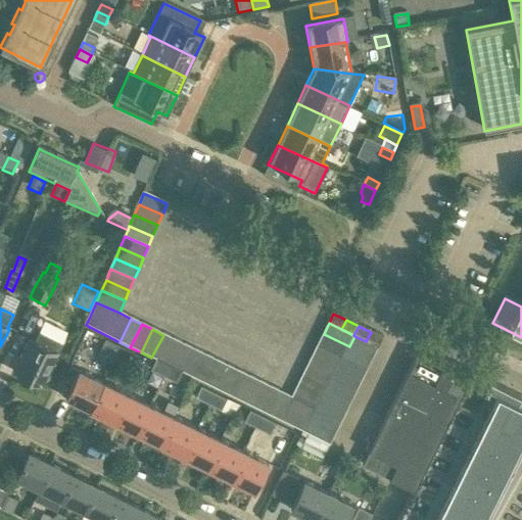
[(378,348),(383,338),(371,332),(366,341),(378,348)]
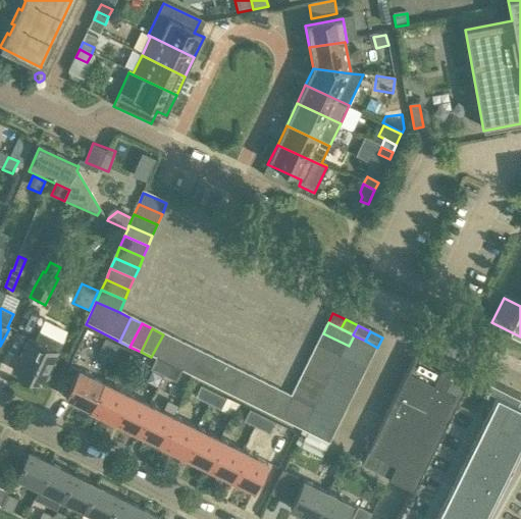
[(349,346),(323,333),(318,344),(344,356),(349,346)]
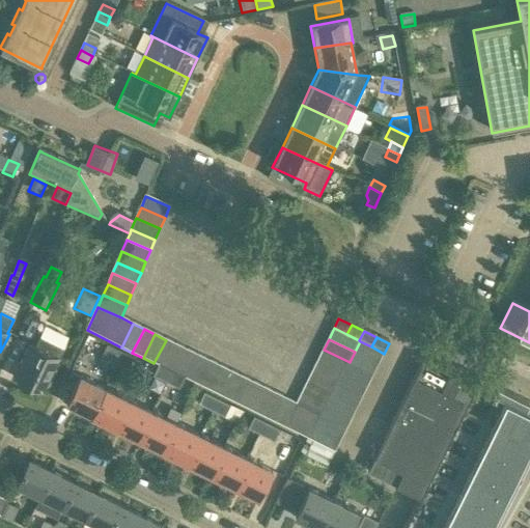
[(30,344),(14,379),(43,393),(60,359),(64,351),(40,340),(36,348),(30,344)]
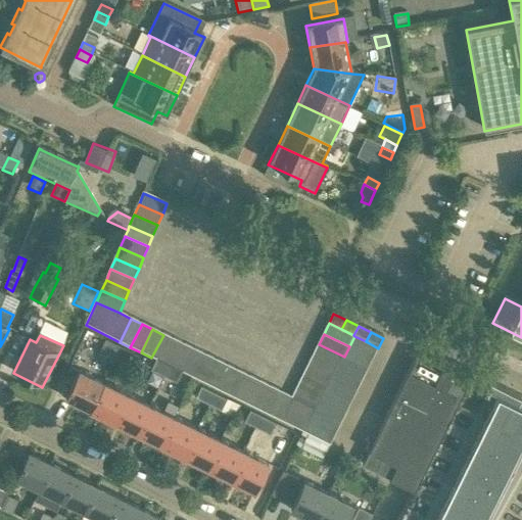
[(162,364),(174,340),(163,335),(151,358),(157,361),(162,364)]
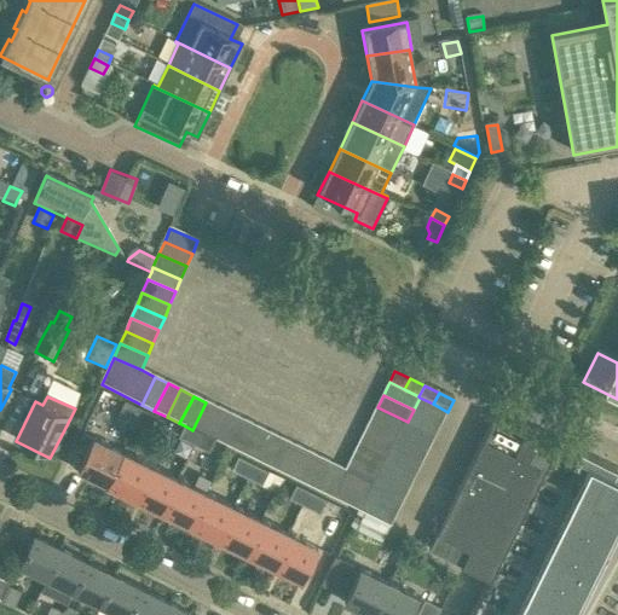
[(448,412),(433,404),(420,398),(414,410),(442,424),(448,412)]
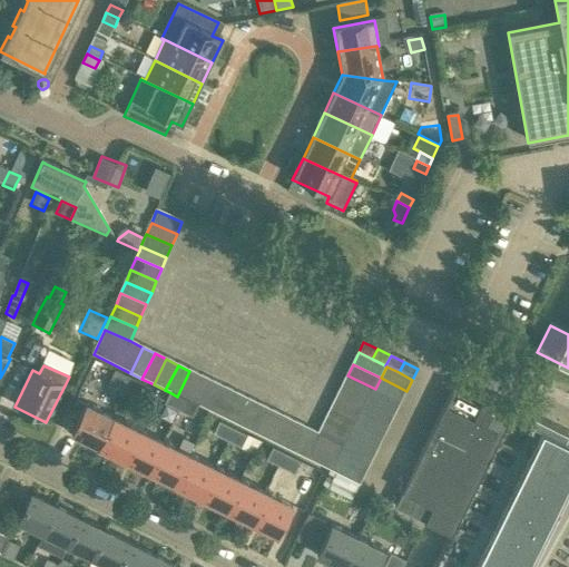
[(108,384),(123,392),(129,379),(115,371),(108,384)]
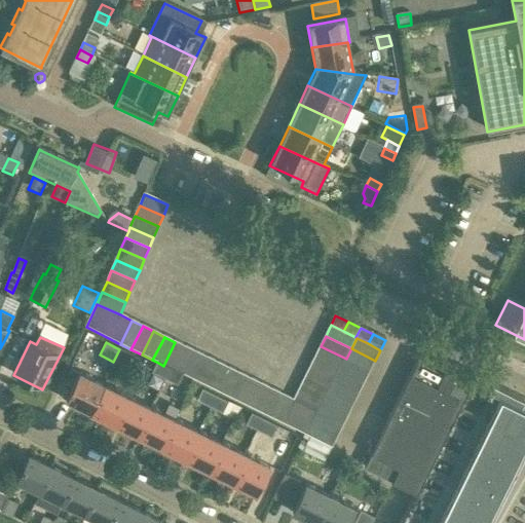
[(174,371),(186,347),(175,342),(163,366),(171,370),(174,371)]
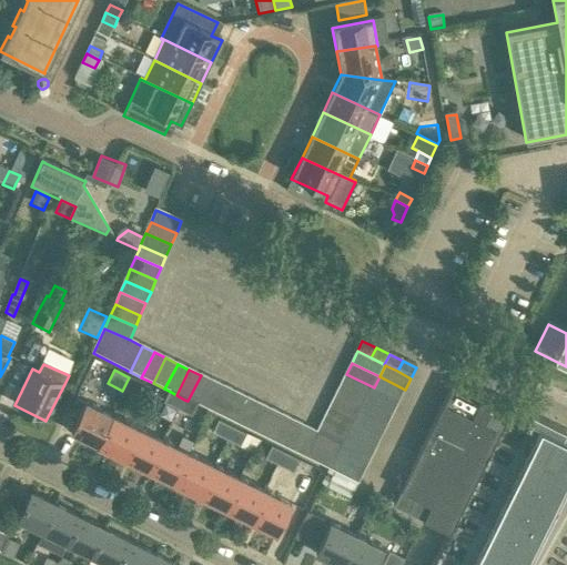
[(374,387),(346,374),(340,385),(367,400),(374,387)]
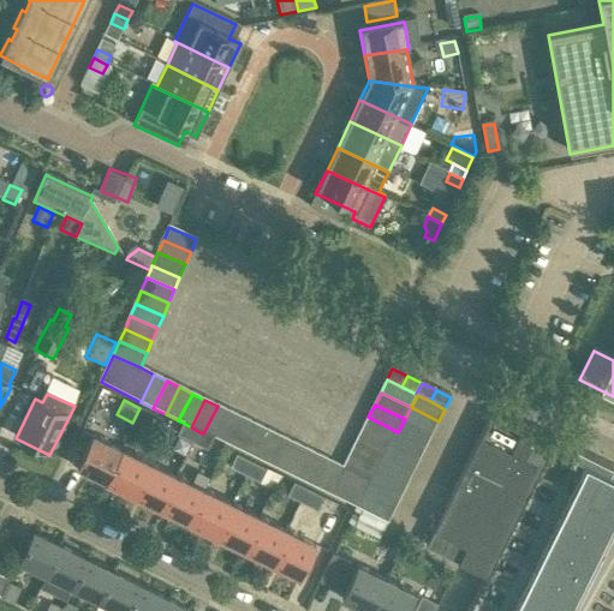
[(215,439),(230,412),(218,406),(203,433),(214,439),(215,439)]
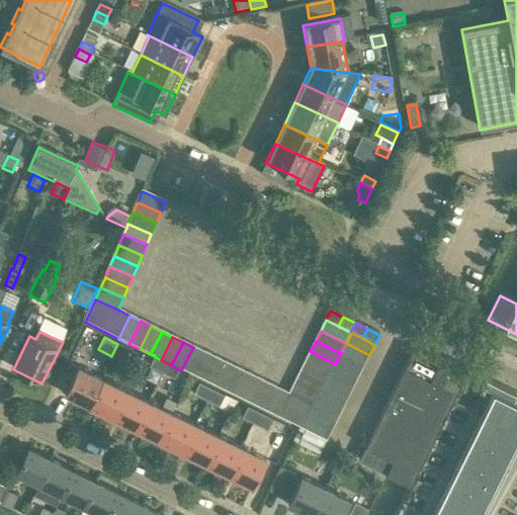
[(369,355),(346,343),(341,353),(364,365),(369,355)]
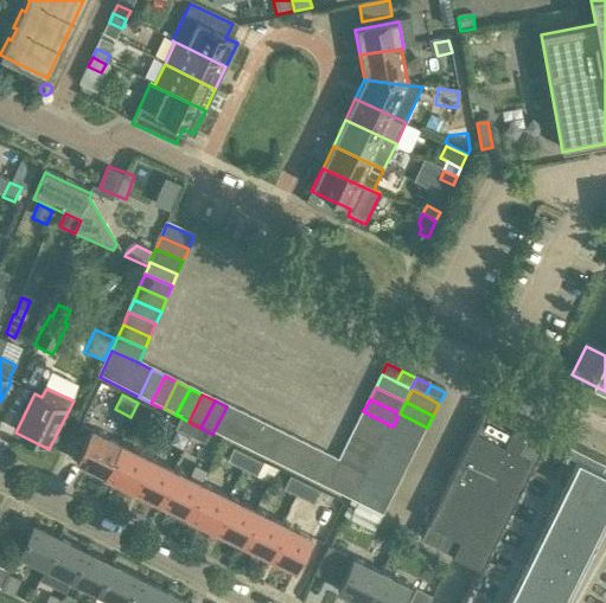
[(147,424),(153,411),(138,403),(131,417),(147,424)]
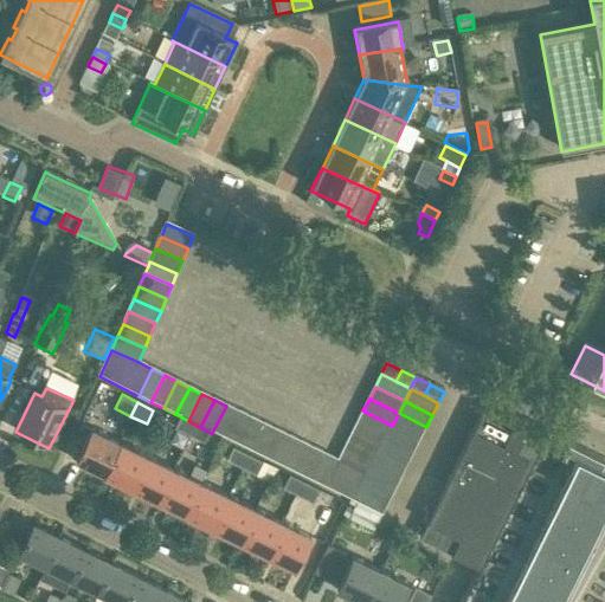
[(225,440),(239,412),(226,406),(212,433),(225,440)]
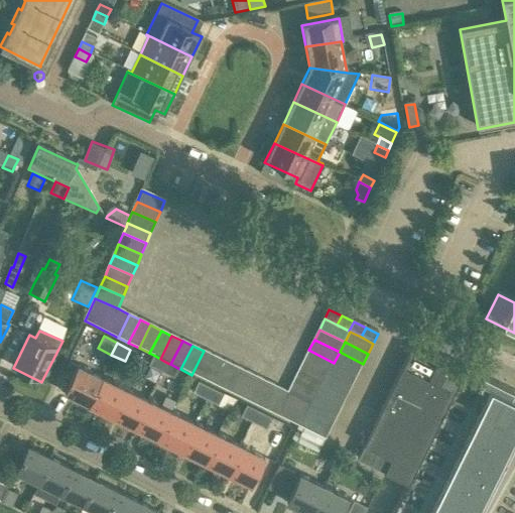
[(334,363),(308,350),(303,361),(329,373),(334,363)]
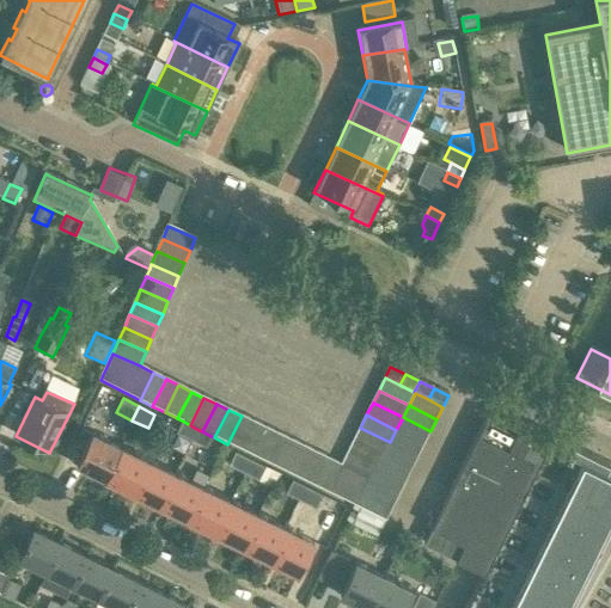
[(489,415),(432,530),(464,546),(457,562),(484,575),(468,607),(563,607),(610,513),(610,465),(568,444),(564,452),(489,415)]
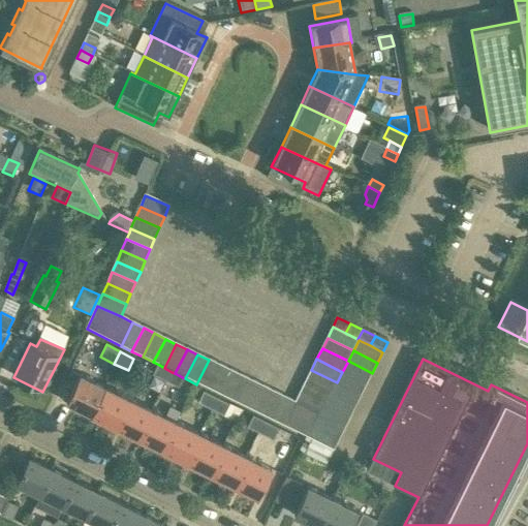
[(207,390),(219,365),(209,360),(196,384),(207,390)]
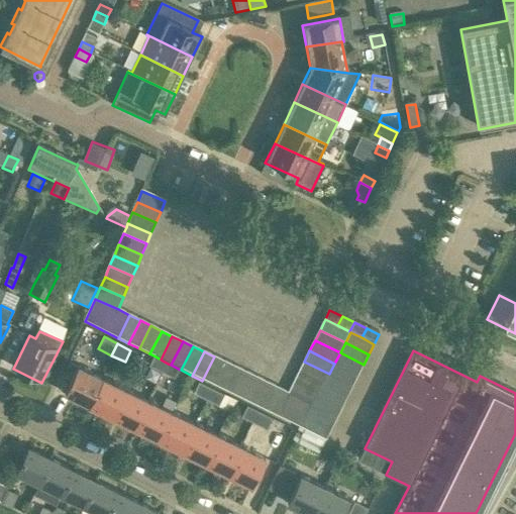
[(364,365),(340,352),(334,364),(358,376),(364,365)]
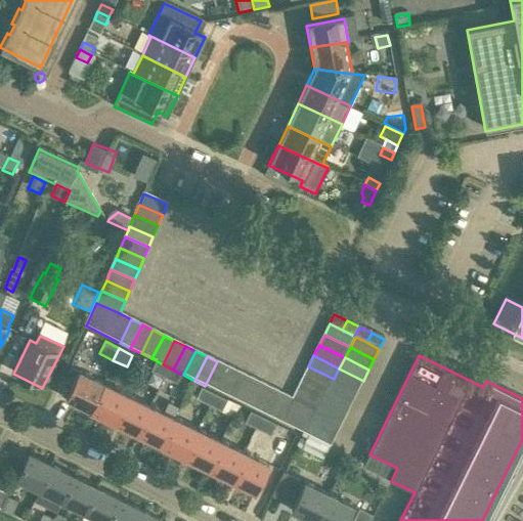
[(163,364),(158,361),(151,374),(165,380),(170,368),(163,364)]
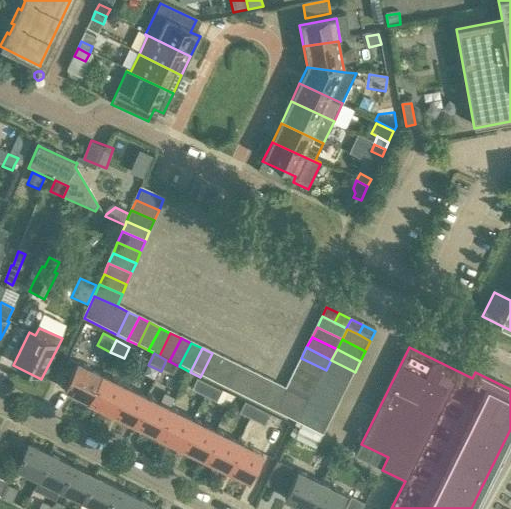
[(211,382),(222,358),(212,353),(200,377),(211,382)]
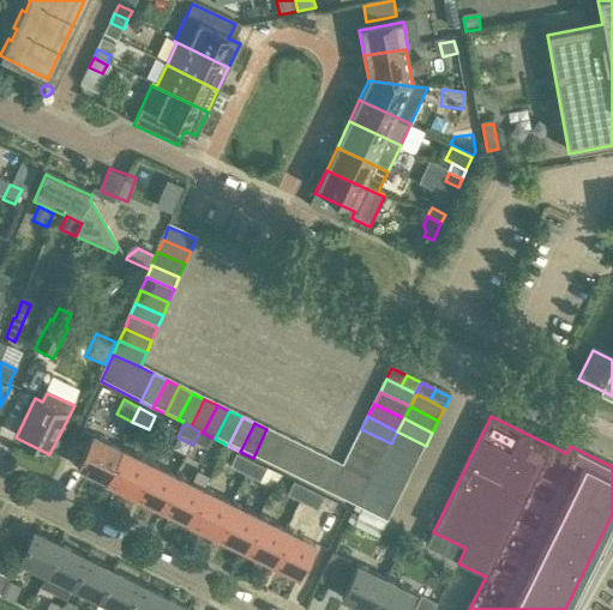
[(265,464),(280,435),(266,429),(253,458),(265,464)]
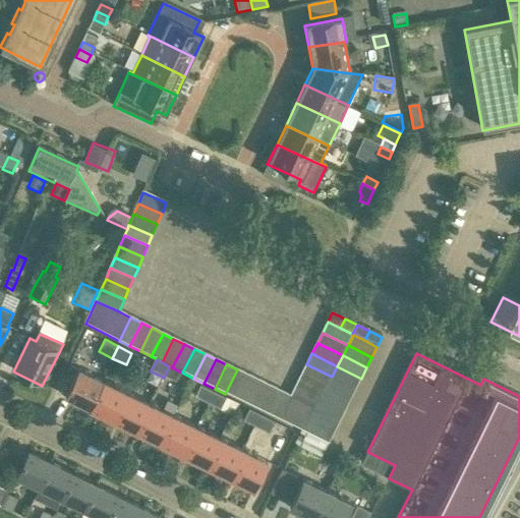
[(332,377),(306,364),(301,375),(327,388),(332,377)]
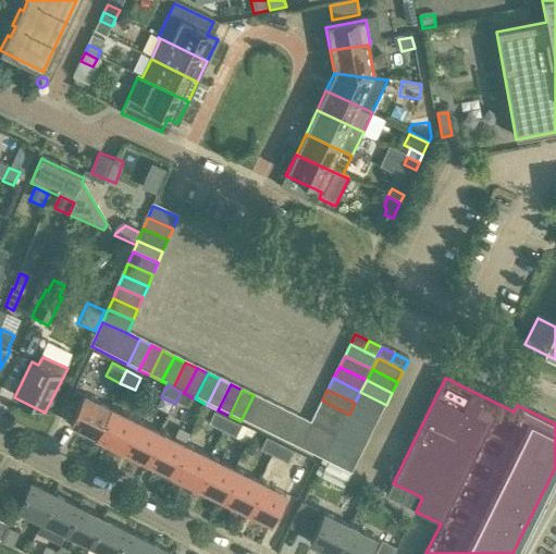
[(181,392),(175,404),(188,410),(194,398),(184,393),(181,392)]
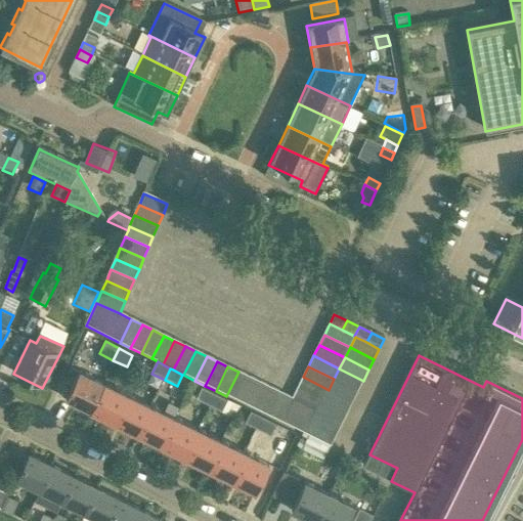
[(363,381),(339,368),(334,379),(358,391),(363,381)]
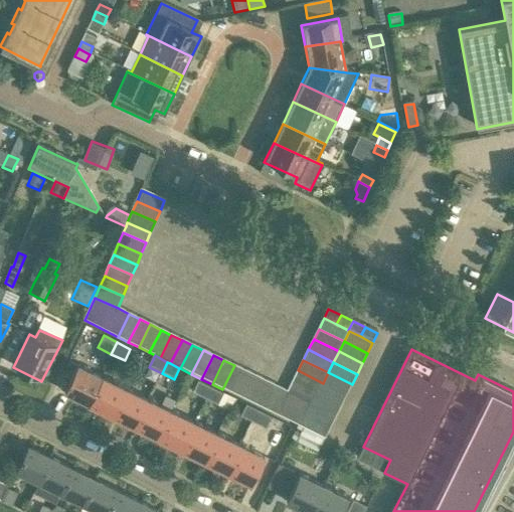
[(89,404),(102,377),(78,365),(64,392),(89,404)]
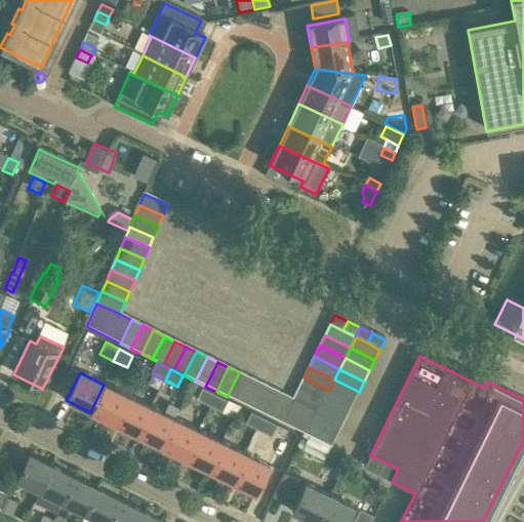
[(238,402),(249,378),(239,372),(227,397),(238,402)]
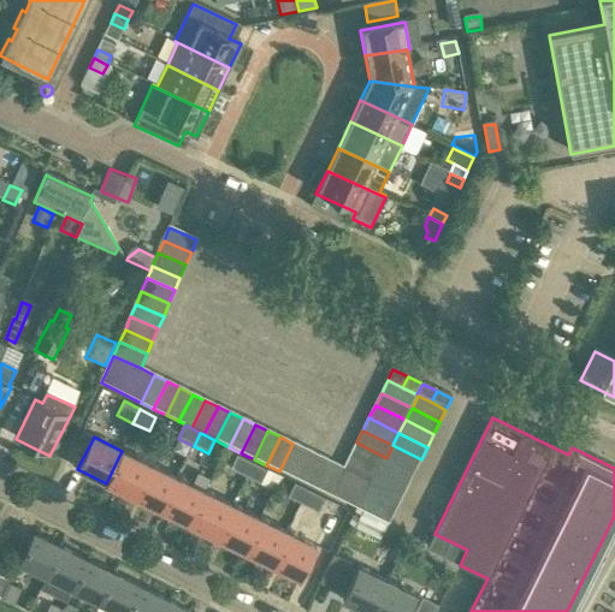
[(380,470),(386,458),(356,443),(350,455),(380,470)]
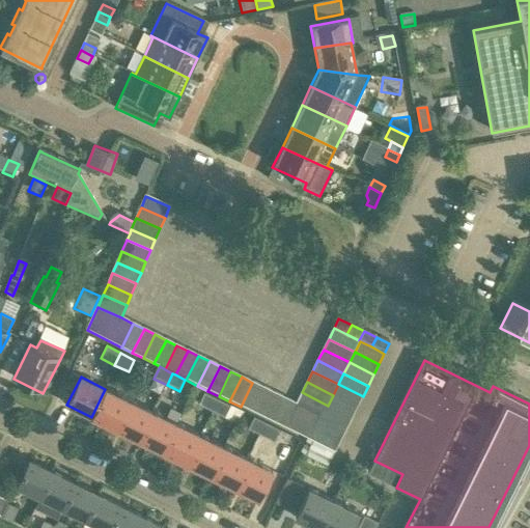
[(251,413),(263,388),(252,383),(241,407),(251,413)]
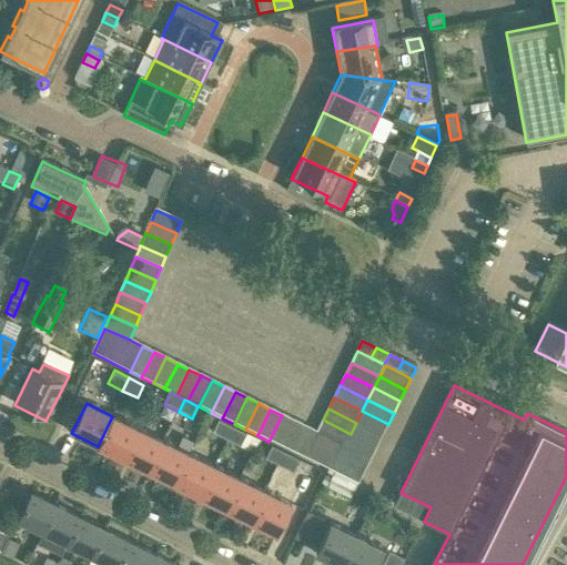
[(388,424),(362,411),(356,423),(383,435),(388,424)]
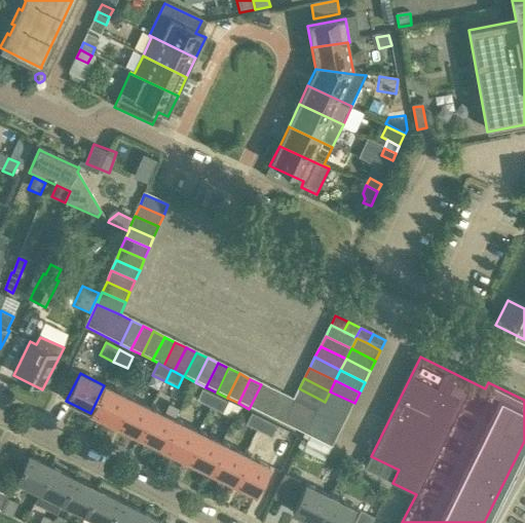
[(259,414),(271,389),(261,384),(249,409),(259,414)]
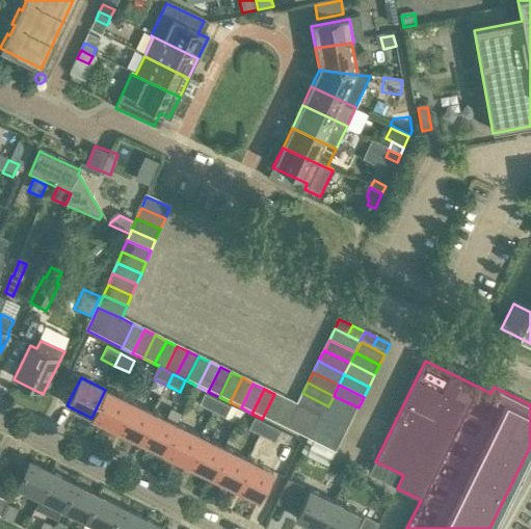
[(105,390),(91,418),(115,429),(129,401),(105,390)]
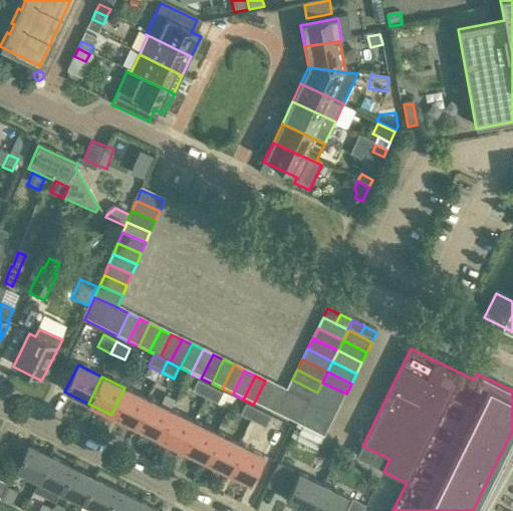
[(287,391),(275,415),(297,426),(300,428),(307,414),(312,403),(317,393),(292,379),(287,391)]
